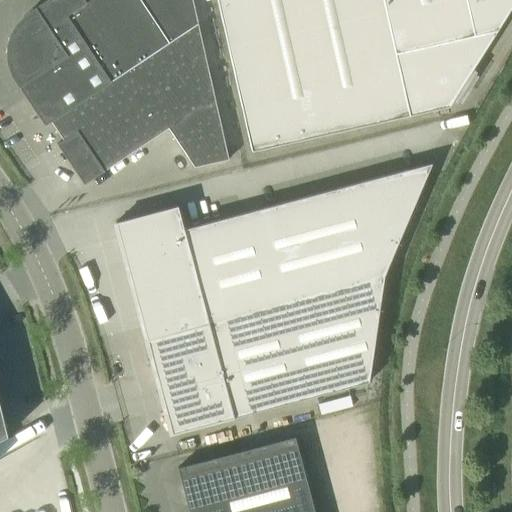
[(45,125),(51,121),(90,95),(111,81),(66,16),(87,2),(85,0),(46,0),(33,9),(37,16),(30,19),(25,25),(20,31),(16,37),(14,45),(14,47),(13,54),(14,61),(16,68),(20,74),(24,80),(18,84),(45,125)]
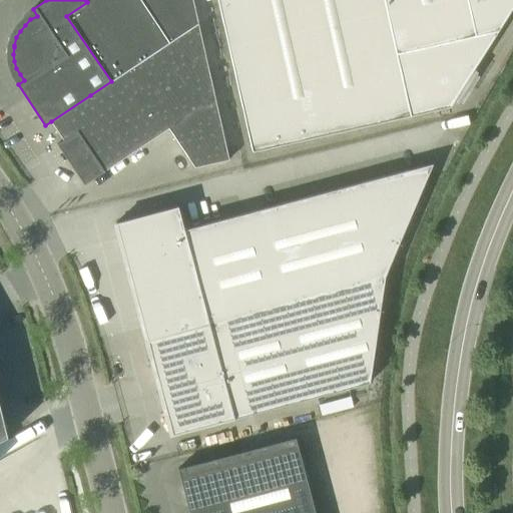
[(85,0),(87,2),(66,16),(111,81),(129,69),(169,42),(141,0),(85,0)]
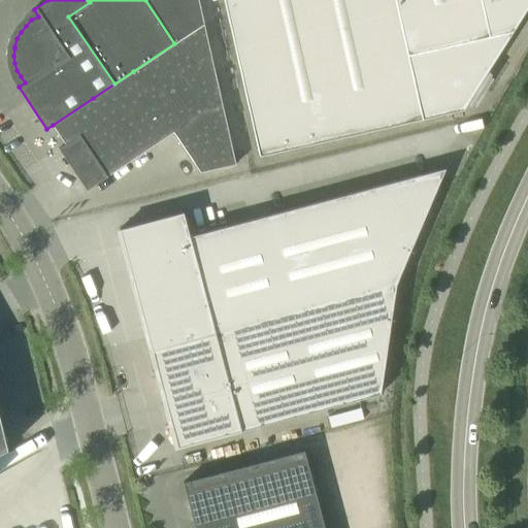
[(145,0),(174,43),(204,24),(198,0),(145,0)]
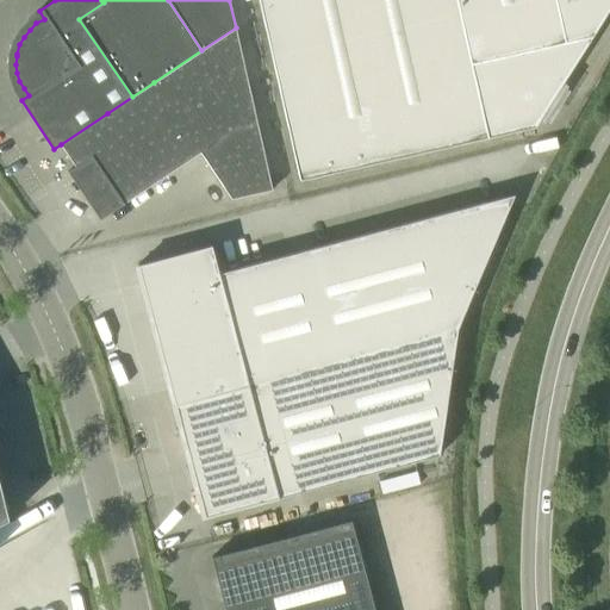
[(259,0),(300,180),(396,159),(359,0),(259,0)]
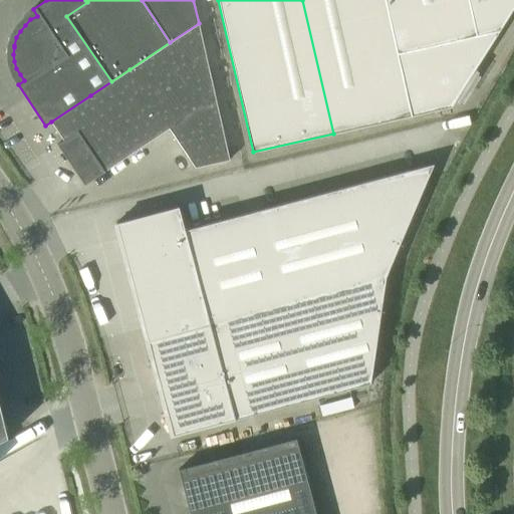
[(302,0),(333,134),(412,115),(398,57),(384,0),(302,0)]
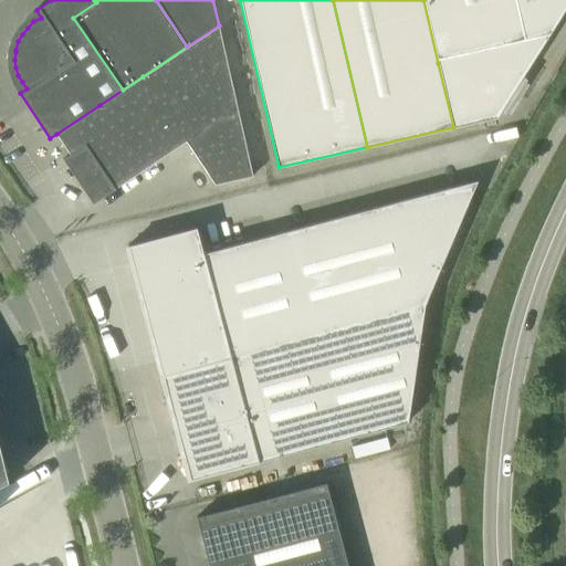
[(423,0),(438,63),(525,43),(515,0),(423,0)]
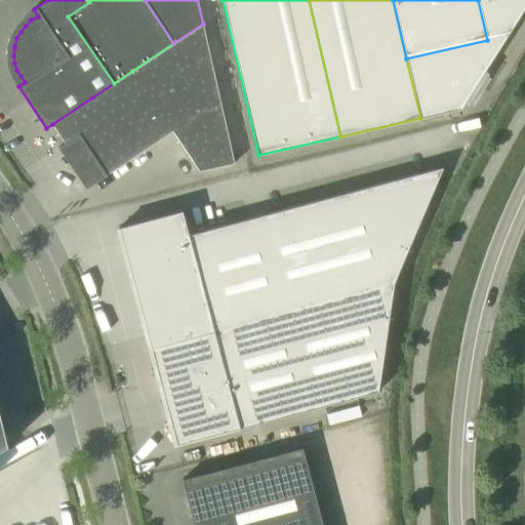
[(524,0),(478,0),(487,40),(507,35),(524,6),(524,0)]
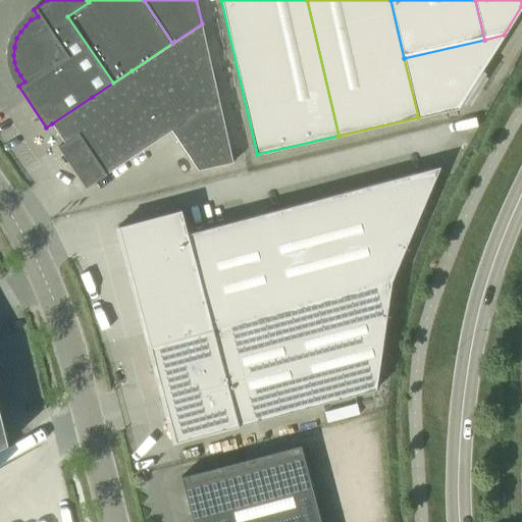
[(202,23),(172,43),(132,70),(171,129),(199,170),(233,162),(202,23)]
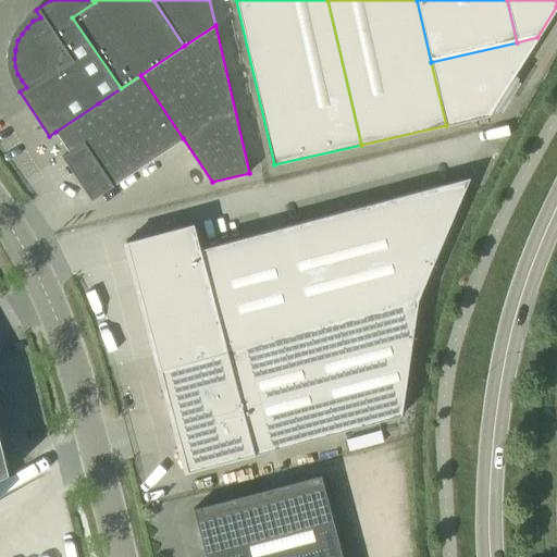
[(537,37),(517,42),(431,62),(446,125),(489,115),(492,110),(497,113),(519,78),(515,75),(537,37)]
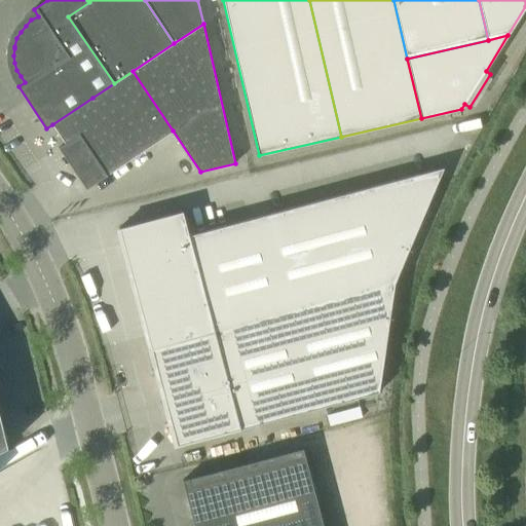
[(133,158),(173,130),(133,71),(114,83),(92,98),(133,158)]
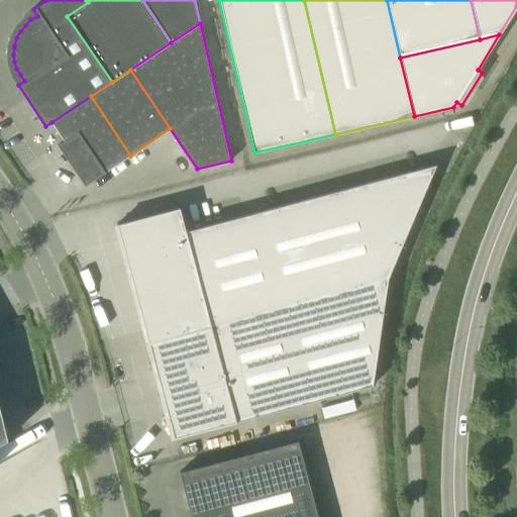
[(91,96),(52,122),(64,140),(58,145),(85,186),(105,173),(105,172),(130,156),(91,96)]
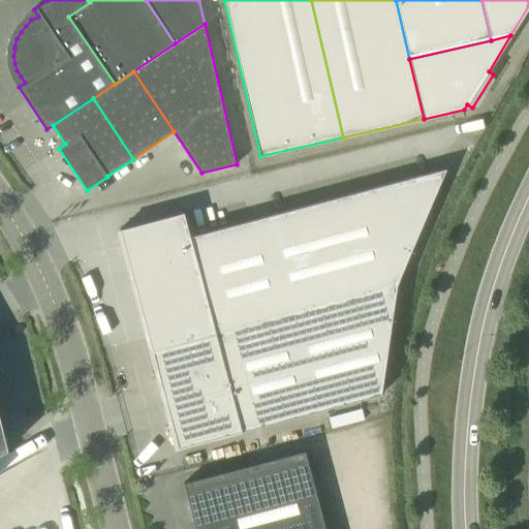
[(158,374),(178,448),(381,395),(397,284),(445,168),(190,237),(183,212),(120,229),(157,372),(155,373),(155,375),(158,374)]
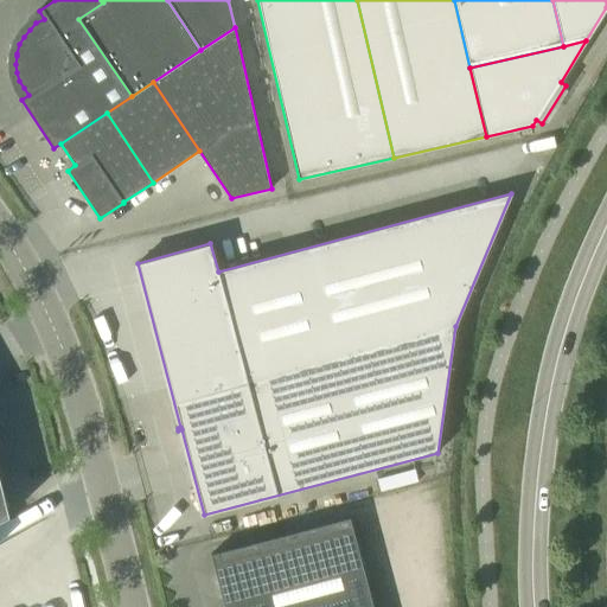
[(223,600),(224,606),(374,606),(350,517),(211,554),(217,579),(218,577),(223,600)]
